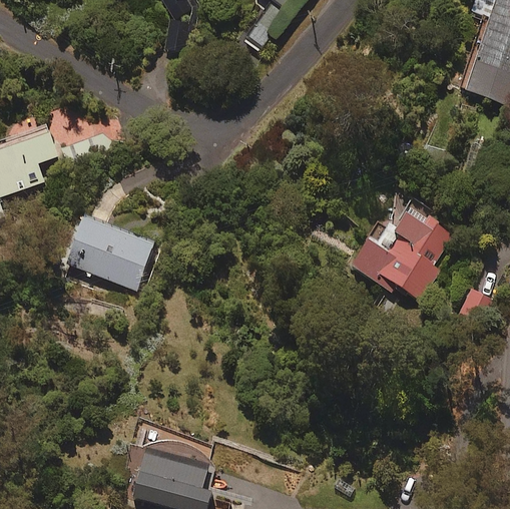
[(475,0),(472,11),(483,15),(459,89),(509,104),(509,0),(475,0)]
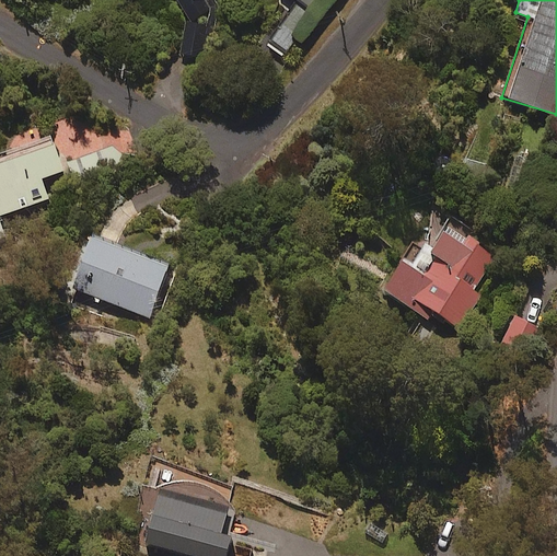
[(303,39),(315,24),(294,8),(270,38),(283,49),(296,34),(303,39)]
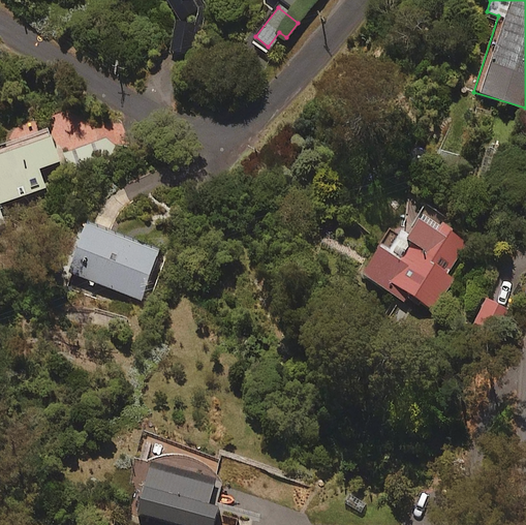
[(122,162),(114,134),(61,151),(69,179),(122,162)]
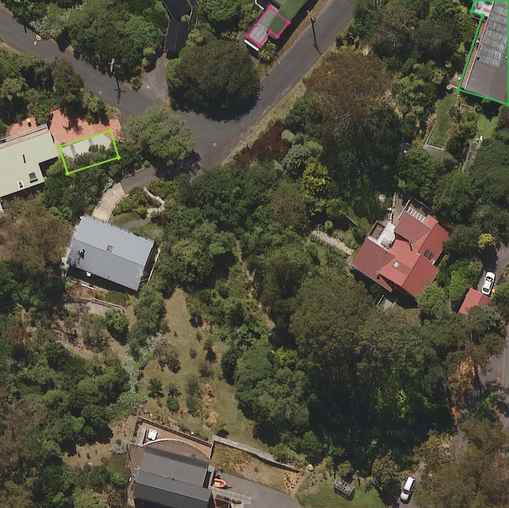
[(58,157),(50,133),(43,135),(0,149),(0,218),(4,217),(0,203),(0,195),(43,181),(38,164),(58,157)]
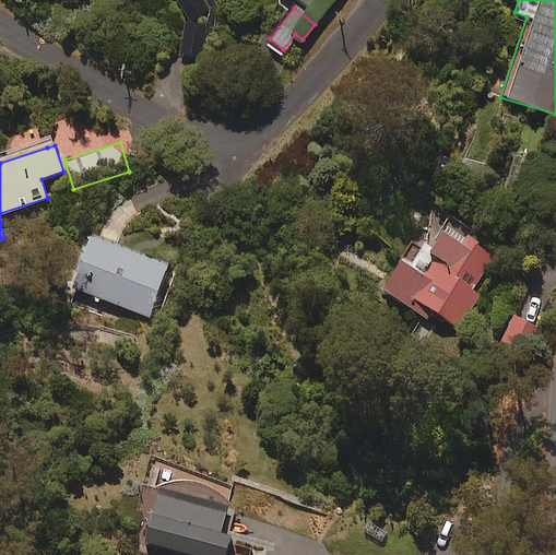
[(495,251),(449,224),(430,256),(414,246),(385,294),(411,309),(415,302),(457,327),(480,288),(474,286),(495,251)]
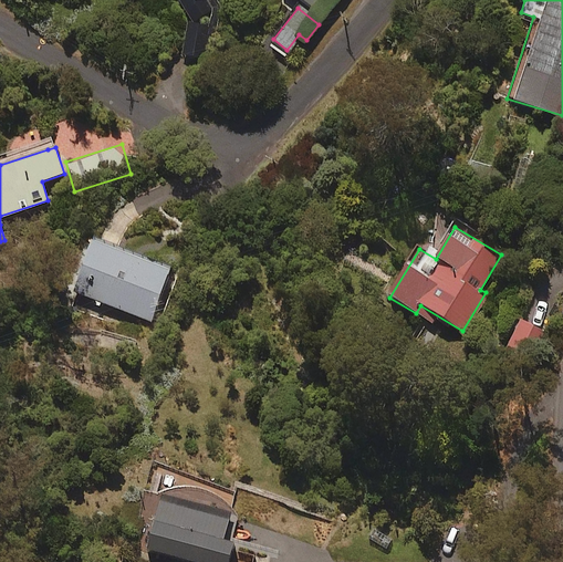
[(169,268),(92,238),(73,289),(150,319),(169,268)]
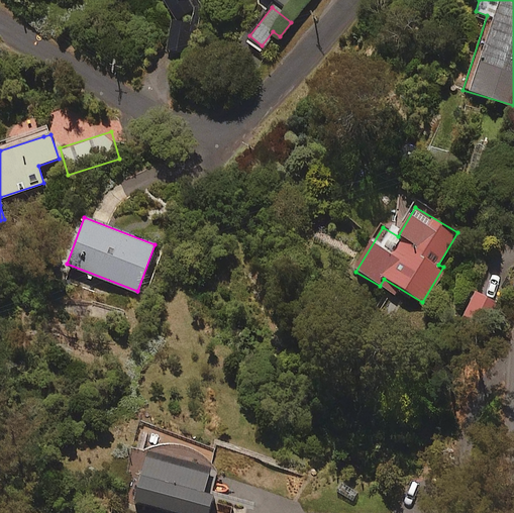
[(496,299),(473,290),(460,318),(484,328),(496,299)]
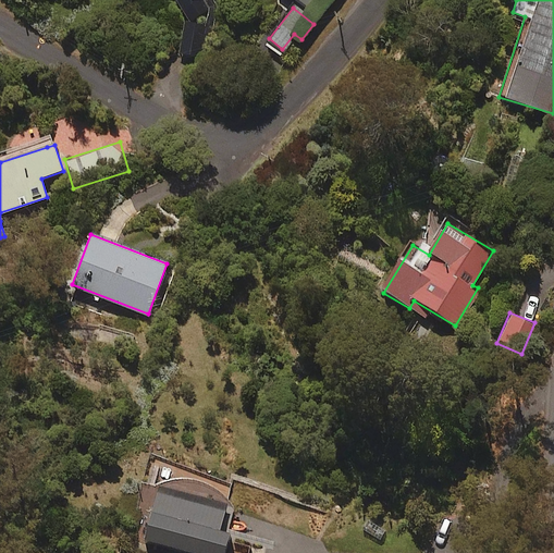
[(226,504),(160,486),(145,540),(188,552),(226,552),(232,538),(219,533),(226,504)]
